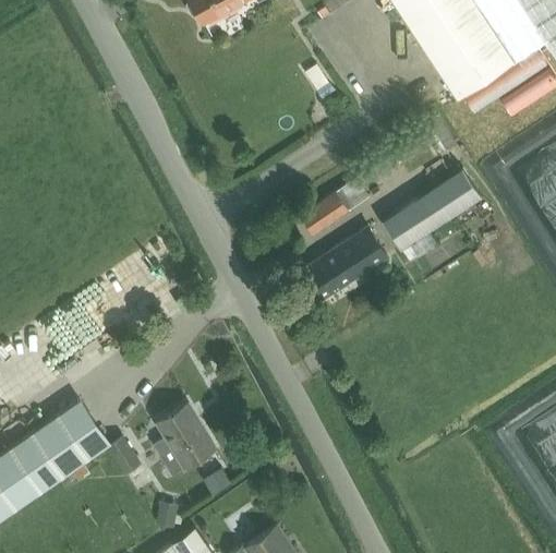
[(205,25),(250,0),(257,0),(260,2),(263,0),(190,0),(188,8),(193,17),(202,20),(205,25)]
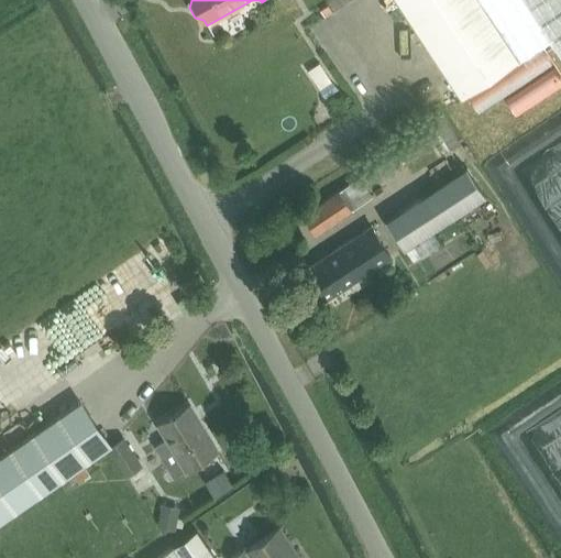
[(560,0),(393,0),(461,104),(551,43),(560,57),(560,0)]
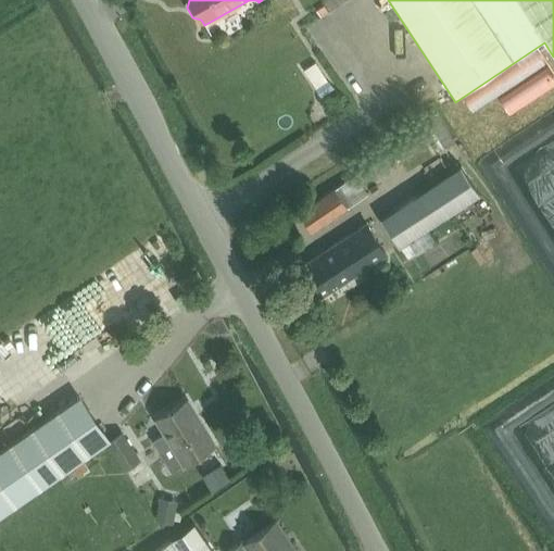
[(329,84),(317,92),(322,100),(335,91),(329,84)]
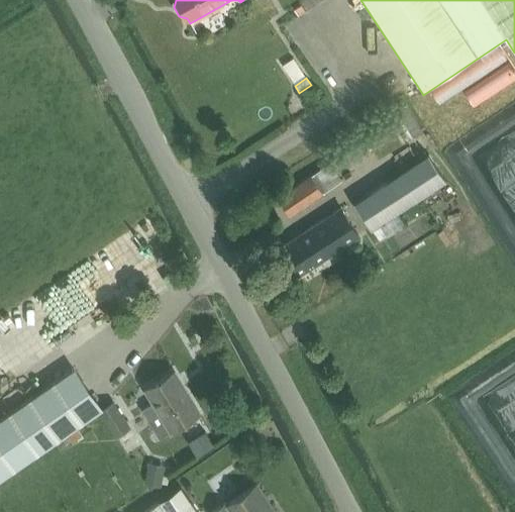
[(408,108),(395,115),(396,116),(388,121),(393,128),(402,123),(413,142),(423,136),(408,108)]
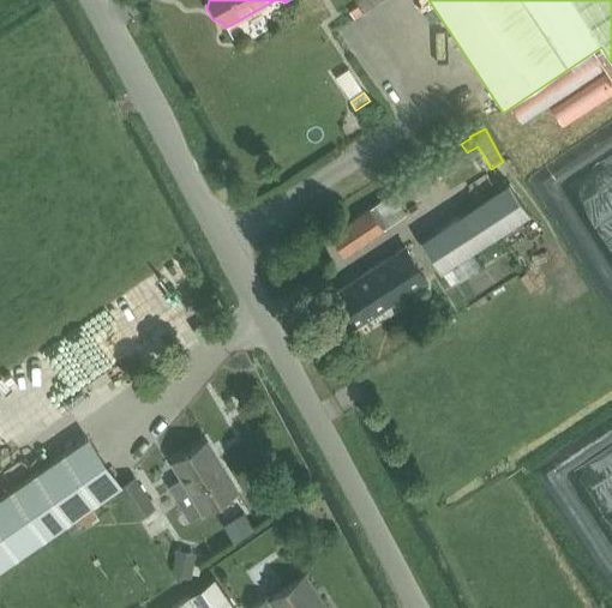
[(449,151),(432,162),(437,172),(455,160),(449,151)]
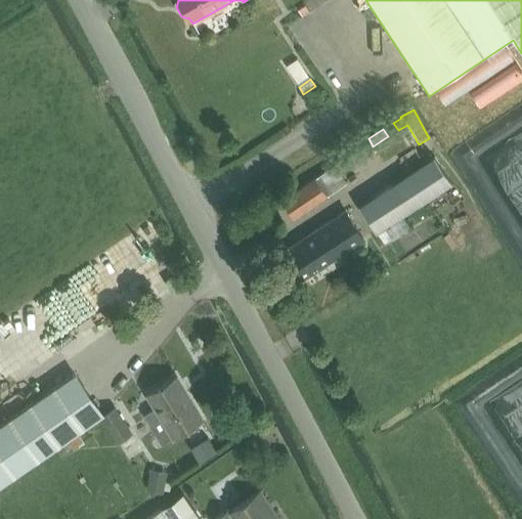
[(386,249),(412,231),(404,218),(452,186),(435,160),(360,210),(386,249)]
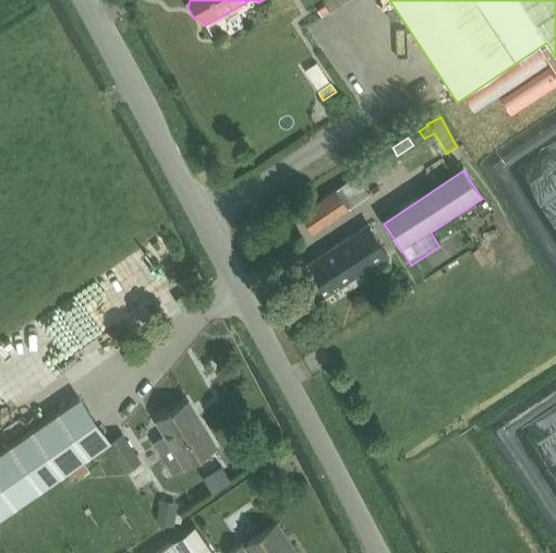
[(337,193),(301,218),(315,239),(351,214),(372,200),(359,181),(338,194),(337,193)]
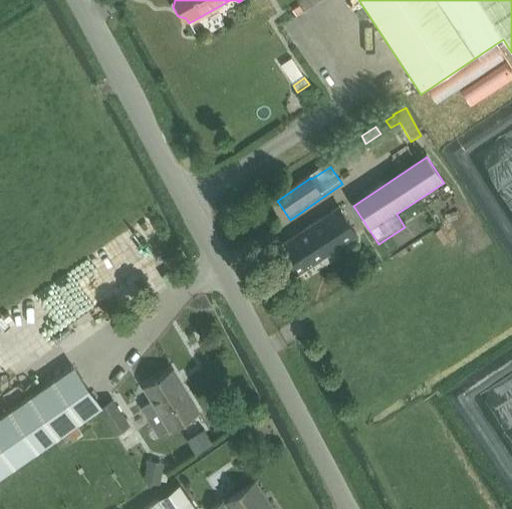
[(341,211),(274,254),(292,282),(359,238),(341,211)]
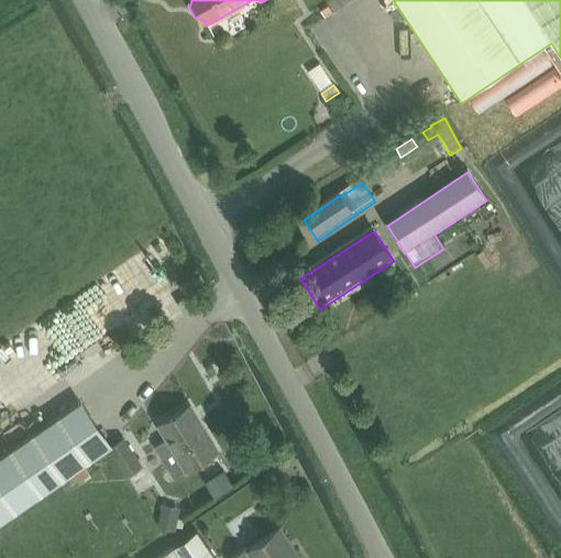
[(0,526),(109,451),(129,481),(143,471),(124,442),(113,450),(81,405),(0,461),(0,526)]
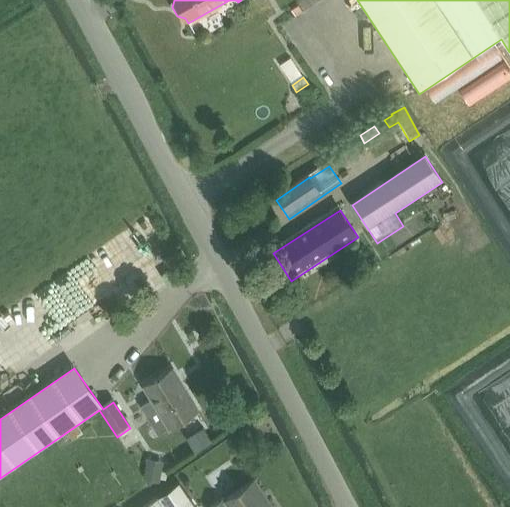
[(149,403),(146,409),(145,413),(156,431),(159,432),(166,432),(170,429),(171,430),(199,413),(174,372),(146,390),(153,401),(149,403)]
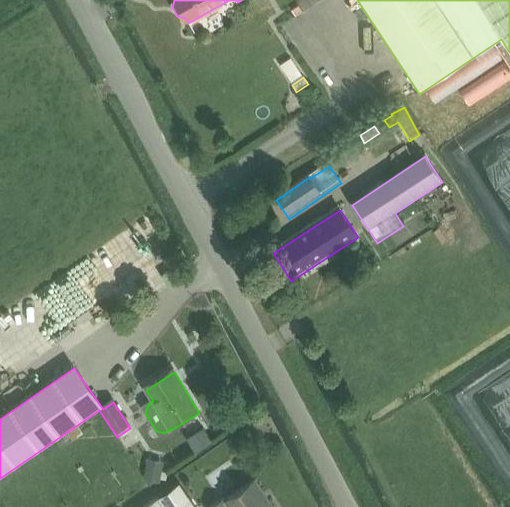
[(150,467),(146,482),(162,485),(165,470),(150,467)]
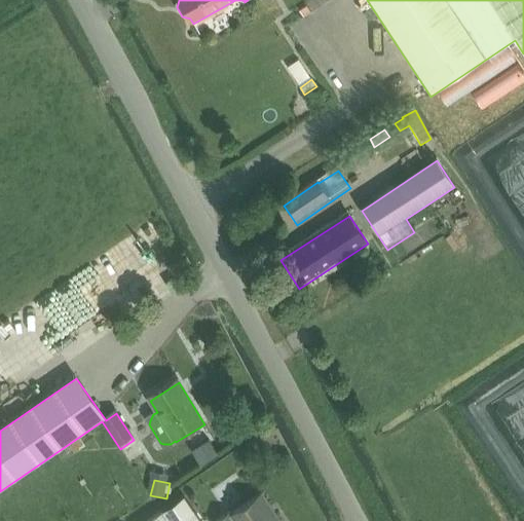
[(278,520),(264,498),(231,520),(229,517),(224,520),(278,520)]
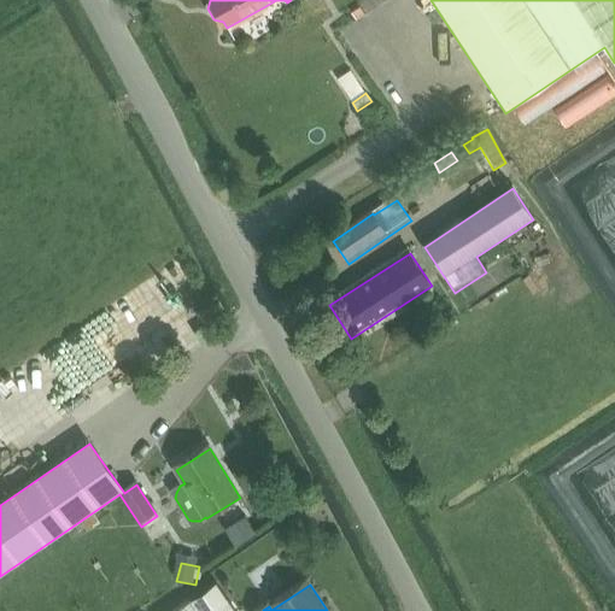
[(192,604),(181,610),(234,610),(217,586),(192,604)]
